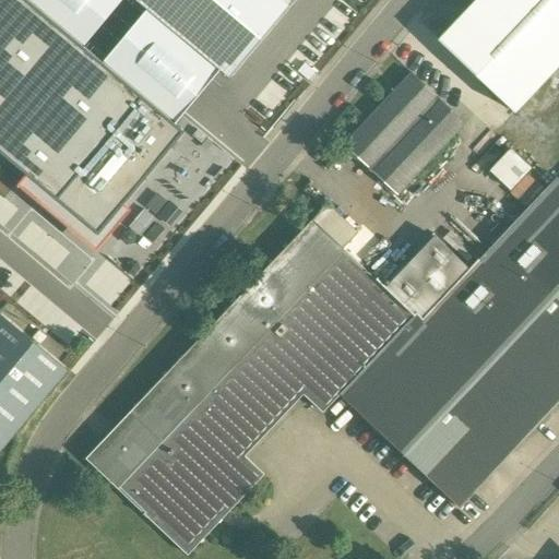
[(182,131),(175,123),(25,0),(0,0),(0,153),(26,175),(19,185),(96,249),(130,209),(123,203),(182,131)]
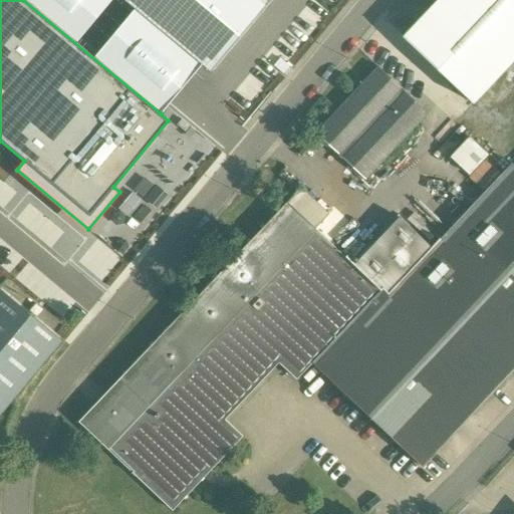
[(23,0),(161,113),(181,90),(202,65),(122,0),(23,0)]
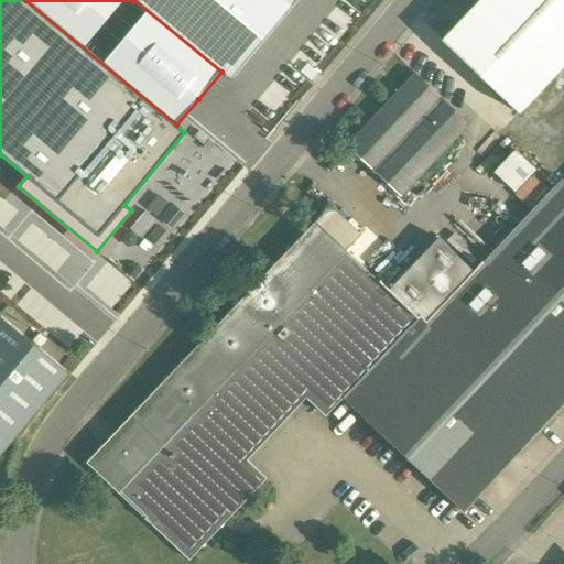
[(139,0),(232,77),(296,0),(139,0)]
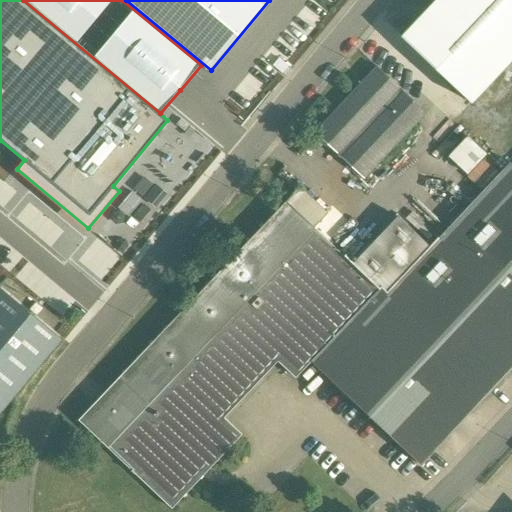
[(511,0),(436,0),(402,35),(472,103),(511,61),(511,0)]
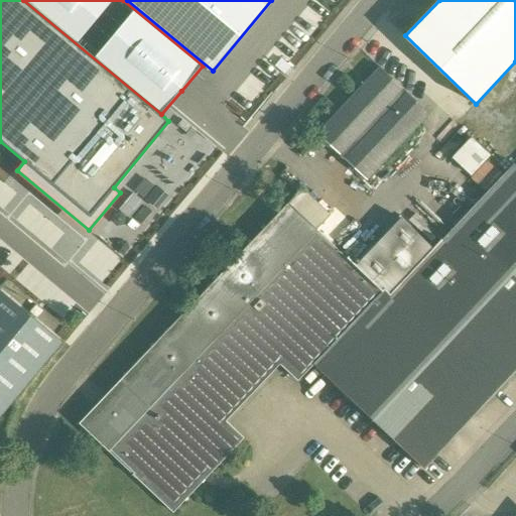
[(274,68),(285,78),(293,69),(281,58),(274,68)]
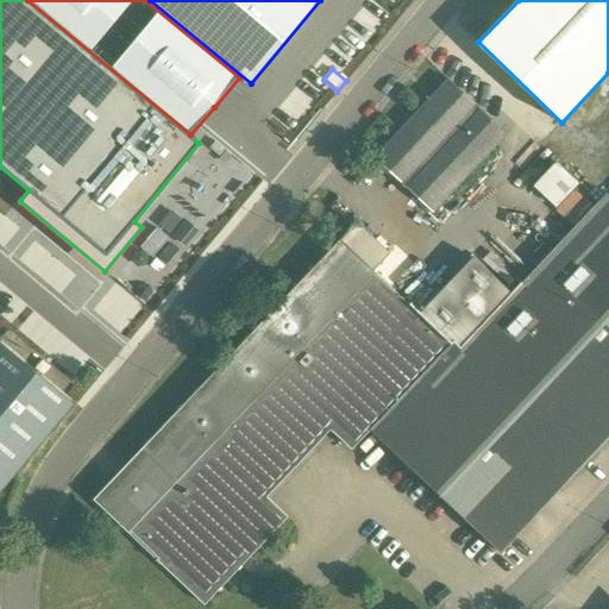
[(506,135),(447,80),(374,157),(433,213),(506,135)]
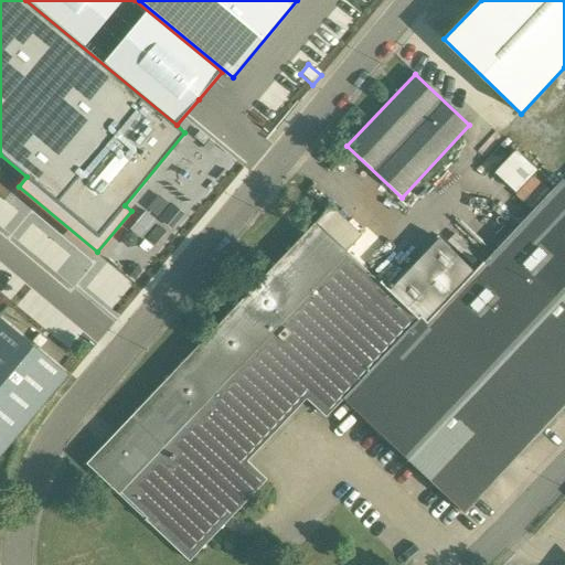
[(536,172),(514,151),(496,171),(518,192),(536,172)]
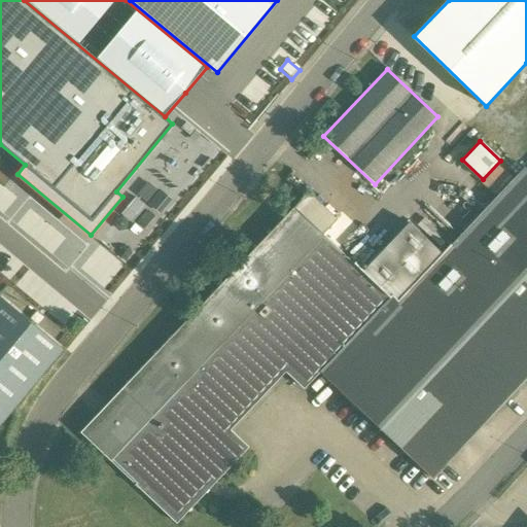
[(526,169),(525,168),(443,255),(398,303),(392,296),(390,299),(389,299),(319,372),(432,479),(526,379),(526,169)]
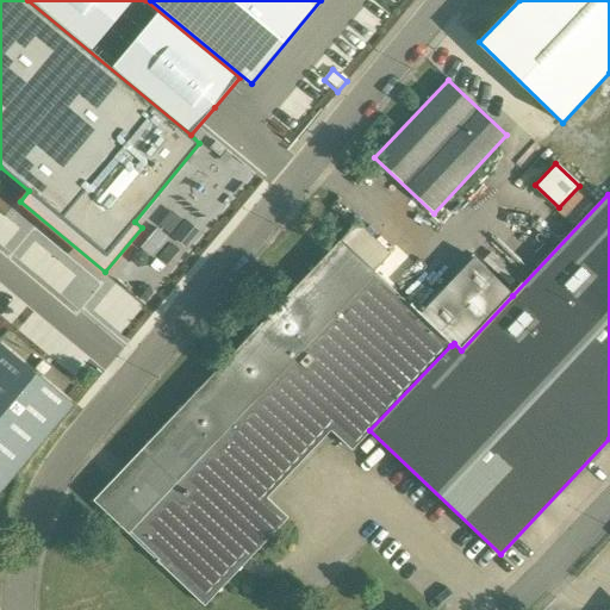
[(390,255),(356,223),(341,241),(373,272),(390,255)]
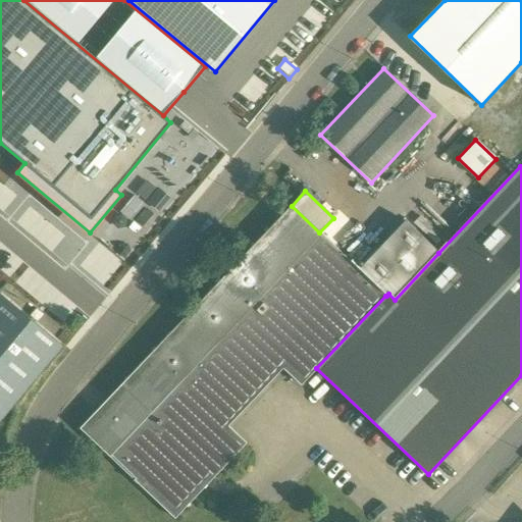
[(319,232),(292,206),(81,428),(135,480),(176,436),(187,446),(216,415),(227,426),(282,368),(301,385),(316,368),(385,296),(359,270),(319,232)]
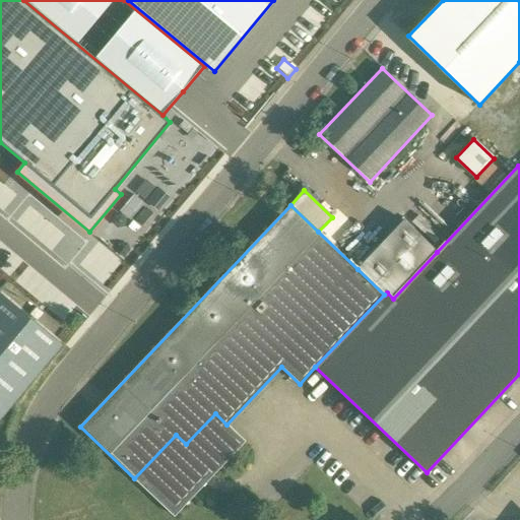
[(403,220),(358,269),(384,295),(385,295),(387,293),(393,299),(437,252),(403,220)]
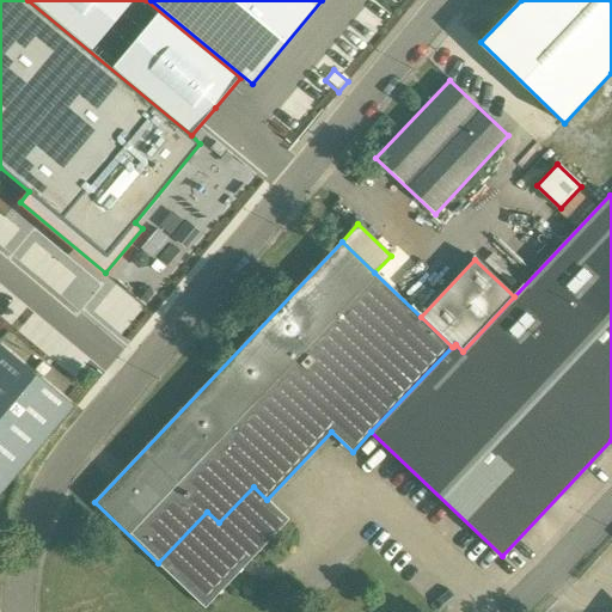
[(0,493),(72,405),(0,346),(0,493)]
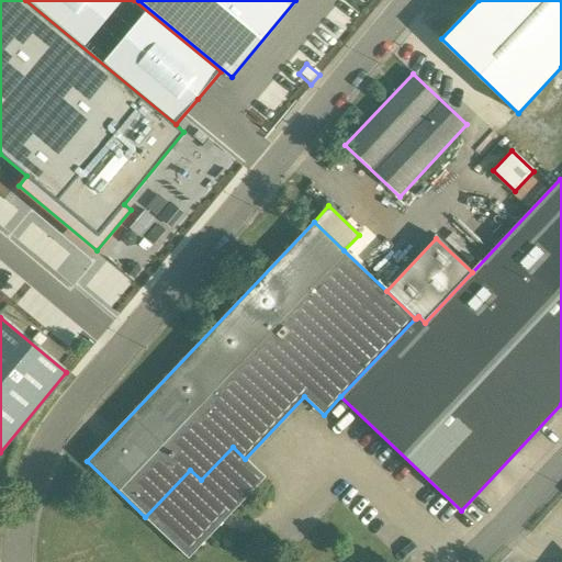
[(190,470),(145,517),(188,558),(265,478),(245,459),(233,447),(201,480),(190,470)]
